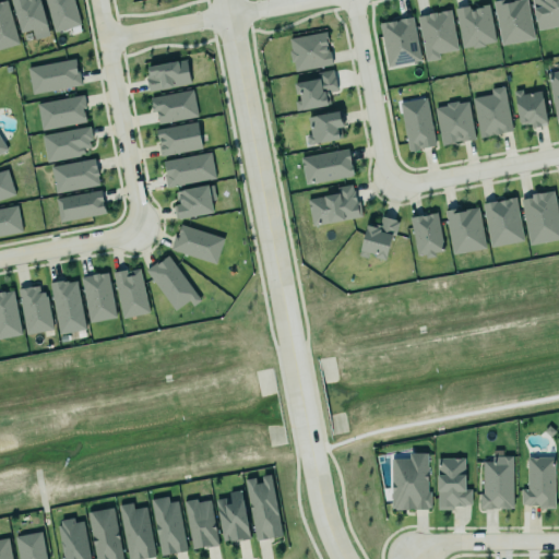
[(0,0),(2,0),(15,43),(0,46),(0,0)]
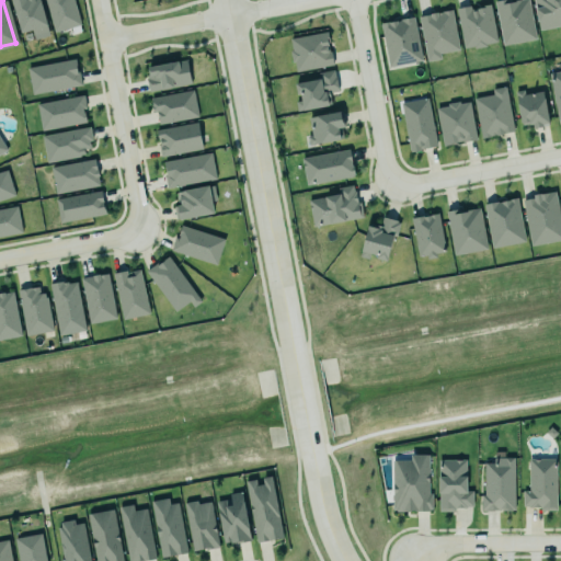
[(8,0),(36,0),(45,30),(30,34),(29,30),(18,33),(8,0)]
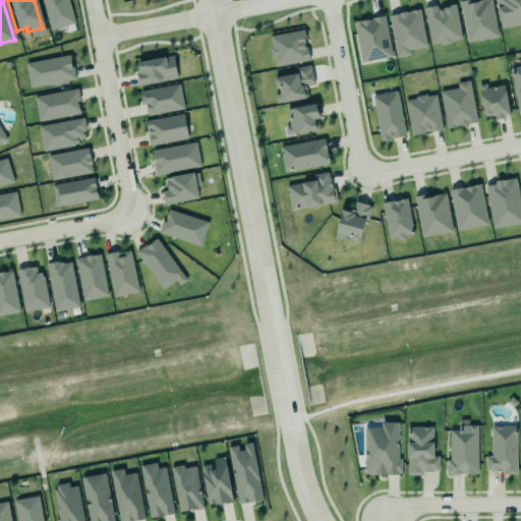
[(39,0),(47,30),(72,22),(65,0),(39,0)]
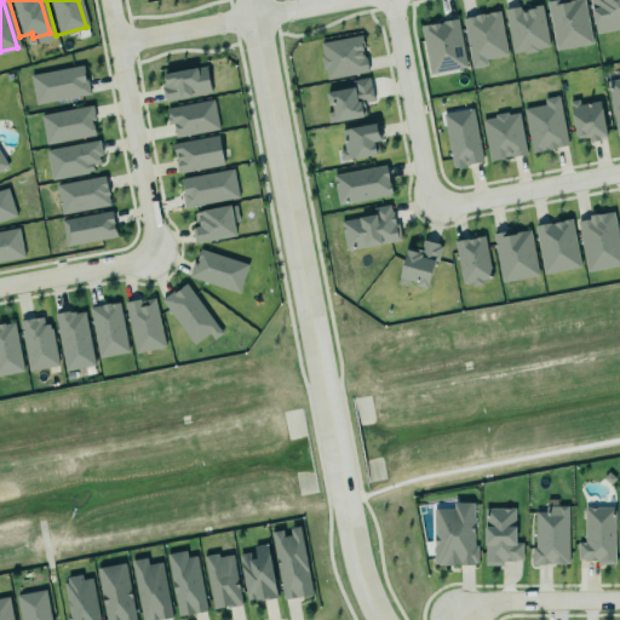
[(555,51),(592,44),(584,0),(573,0),(564,1),(563,0),(554,0),(546,1),(555,51)]
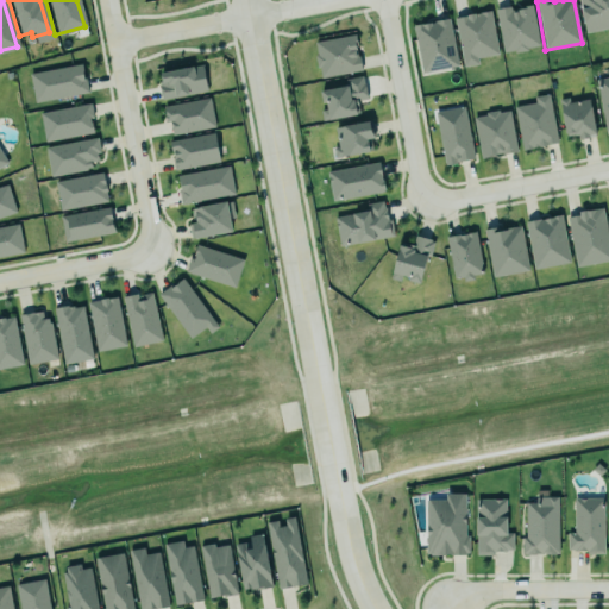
[(608,0),(578,0),(584,33),(608,29),(608,0)]
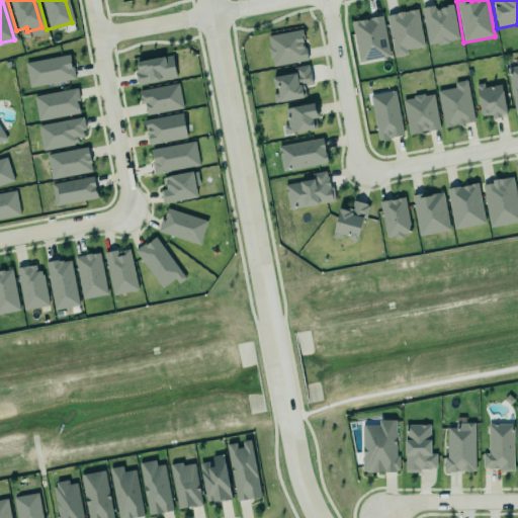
[(458,40),(452,5),(434,8),(434,5),(421,8),(428,47),(458,40)]
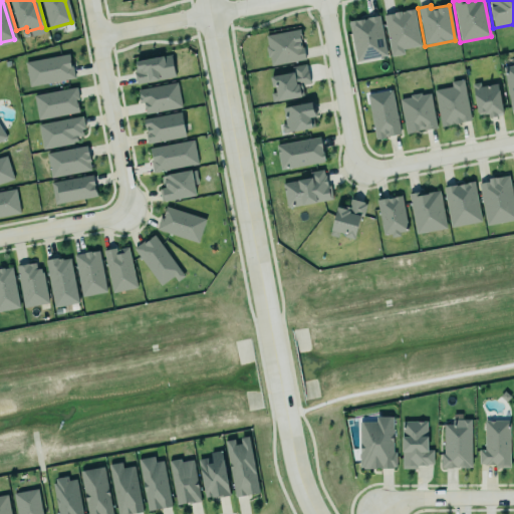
[(420,46),(415,10),(383,15),(391,57),(404,54),(403,49),(420,46)]
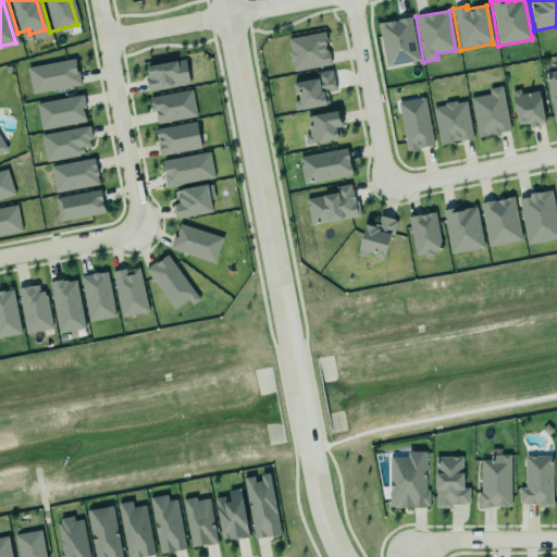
[(378,23),(384,67),(418,62),(411,17),(378,23)]
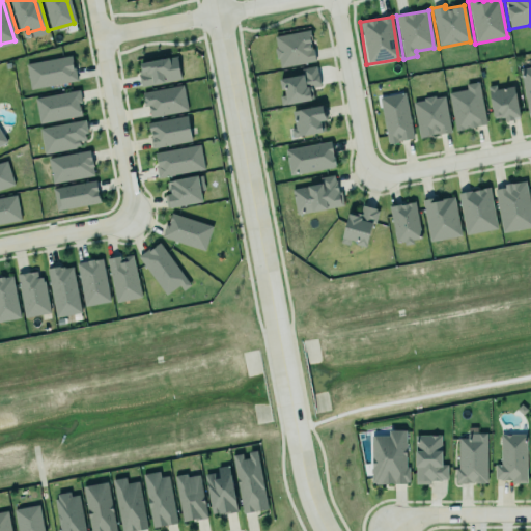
[(273,36),(279,68),(314,62),(309,30),(273,36)]
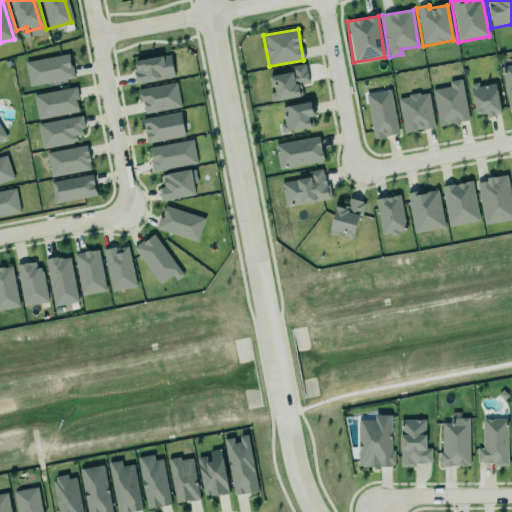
[(73,78),(68,54),(24,62),(29,87),(73,78)]
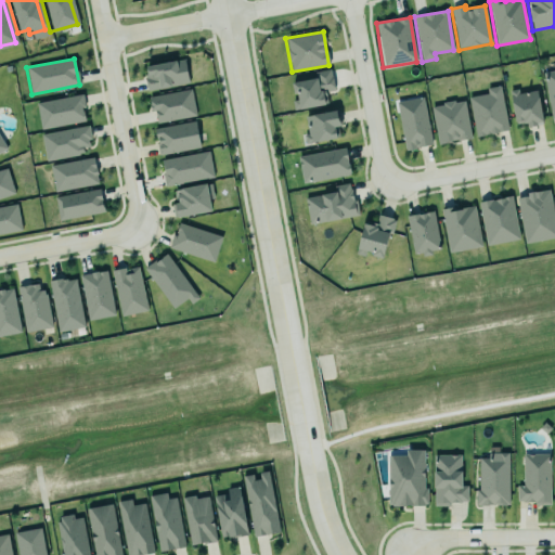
[(143,67),(147,91),(189,84),(184,60),(143,67)]
